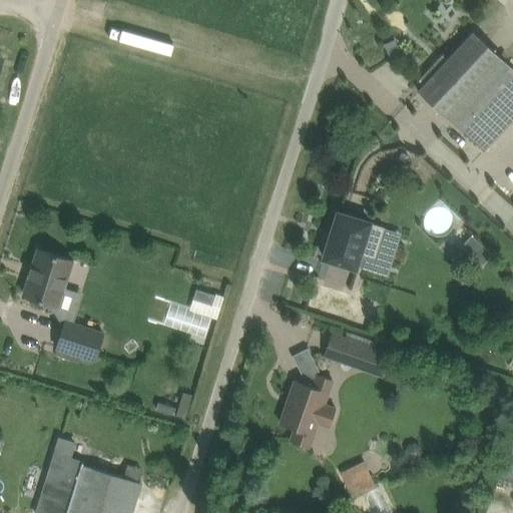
[(466,130),(479,116),(512,79),(512,67),(474,31),(419,91),(464,132),(466,130)]
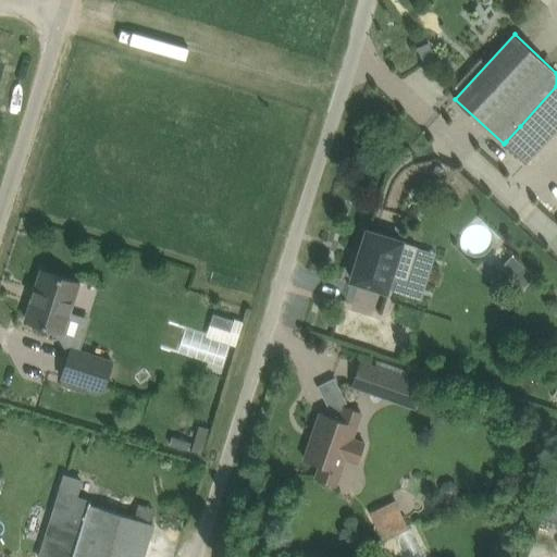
[(506,141),(528,162),(542,147),(520,126),(506,141)]
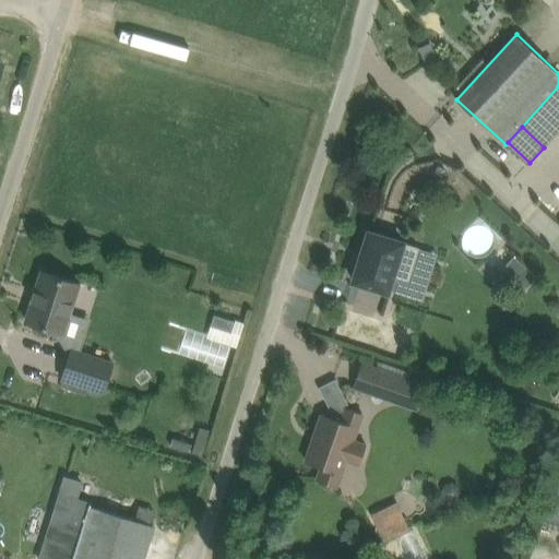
[(359,262),(354,281),(389,292),(394,274),(408,278),(415,259),(409,258),(413,247),(403,244),(404,242),(369,232),(364,249),(363,249),(358,261),(359,262)]
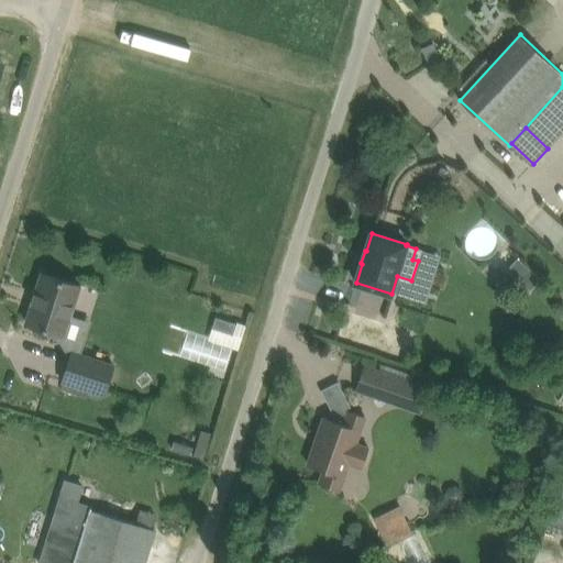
[(541,279),(530,268),(519,280),(530,291),(541,279)]
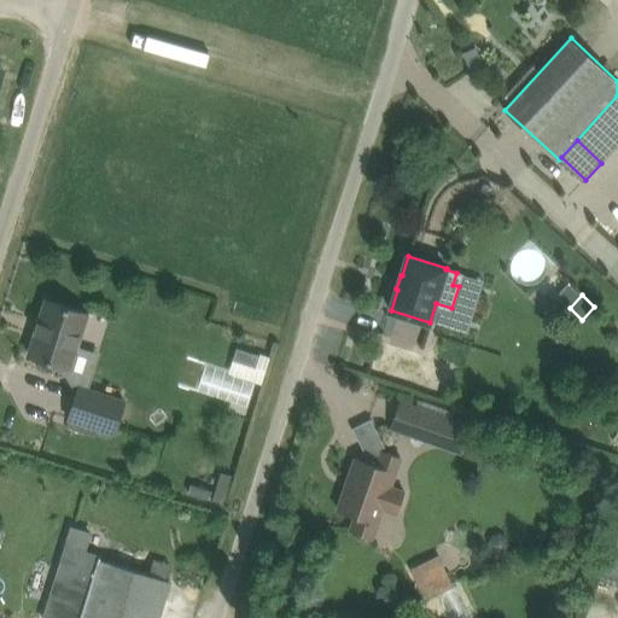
[(29,355),(70,368),(88,313),(47,299),(29,355)]
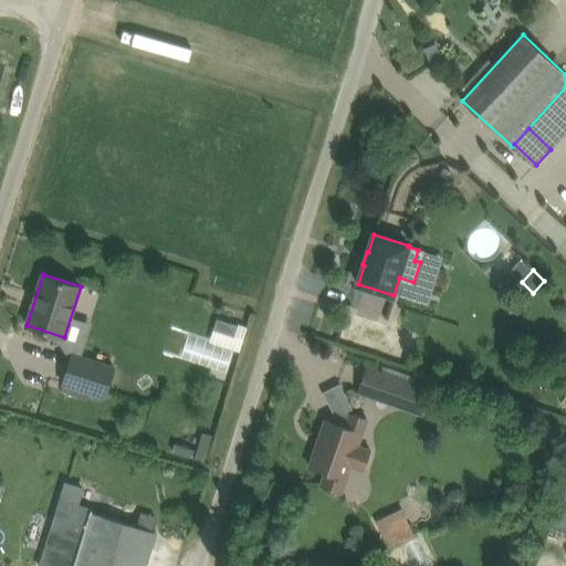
[(217,318),(213,328),(234,335),(238,325),(217,318)]
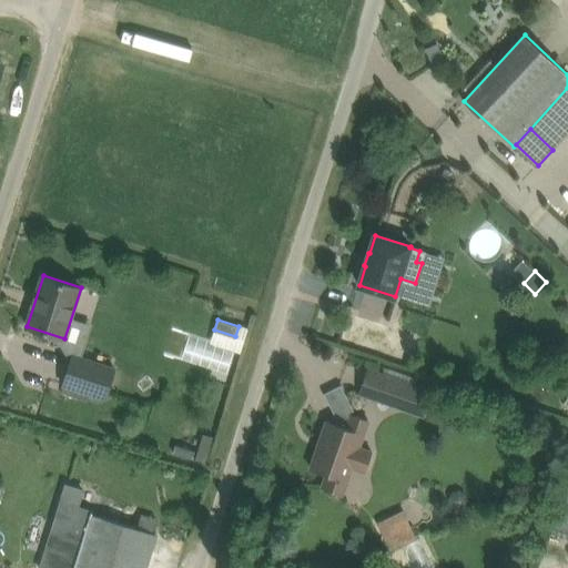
[(213,340),(205,357),(223,366),(232,350),(213,340)]
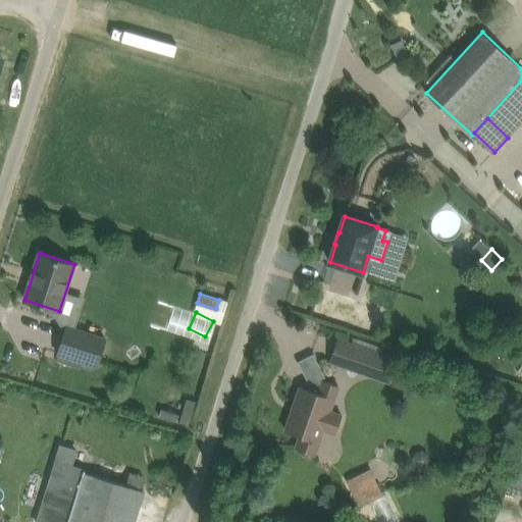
[(97,366),(106,338),(67,326),(58,354),(97,366)]
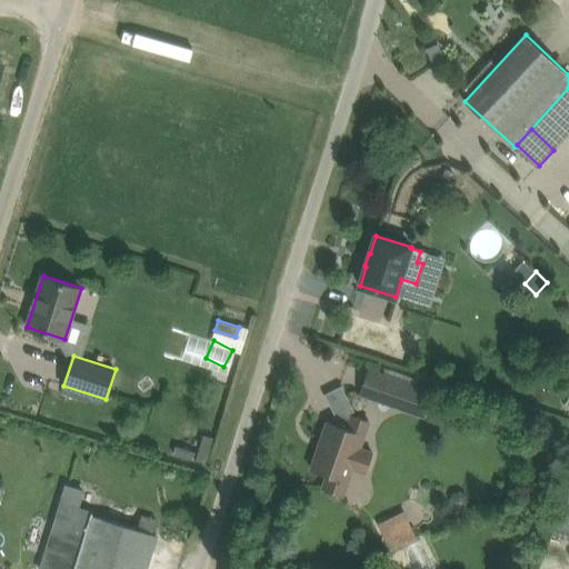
[(375,401),(409,412),(419,386),(420,379),(386,368),(383,373),(375,401)]
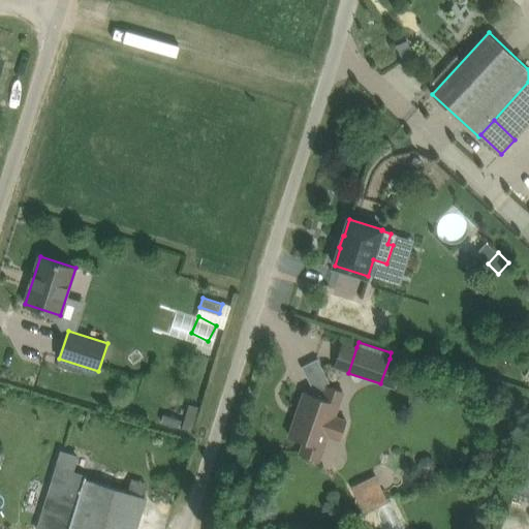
[(318,356),(303,366),(315,387),(331,378),(318,356)]
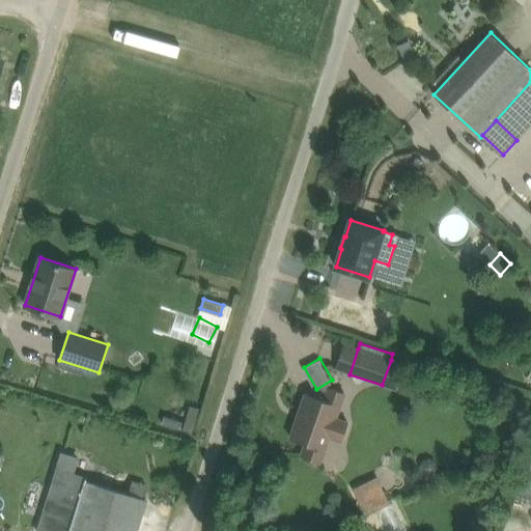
[(341,442),(348,422),(336,418),(344,393),(331,388),(326,400),(307,393),(291,438),(307,443),(302,456),(319,463),(329,438),(341,442)]
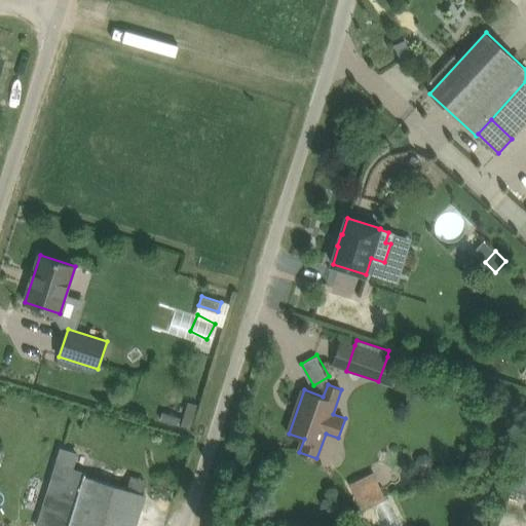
[(190,430),(197,404),(188,402),(183,420),(181,427),(190,430)]
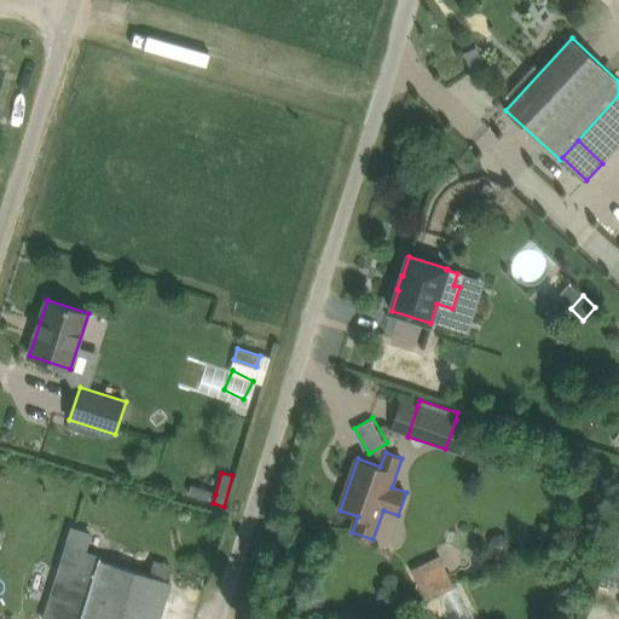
[(192,484),(190,495),(210,501),(214,491),(192,484)]
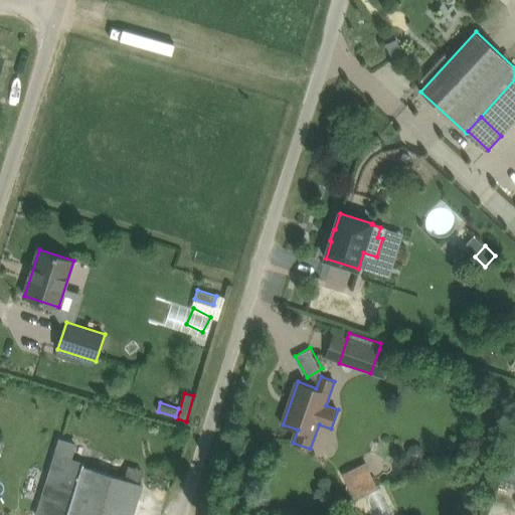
[(132,514),(142,483),(70,459),(77,441),(61,436),(37,514),(132,514)]
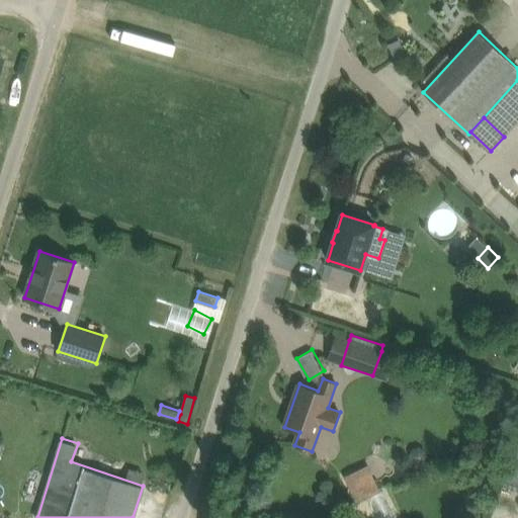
[(345,473),(356,501),(381,490),(369,462),(345,473)]
